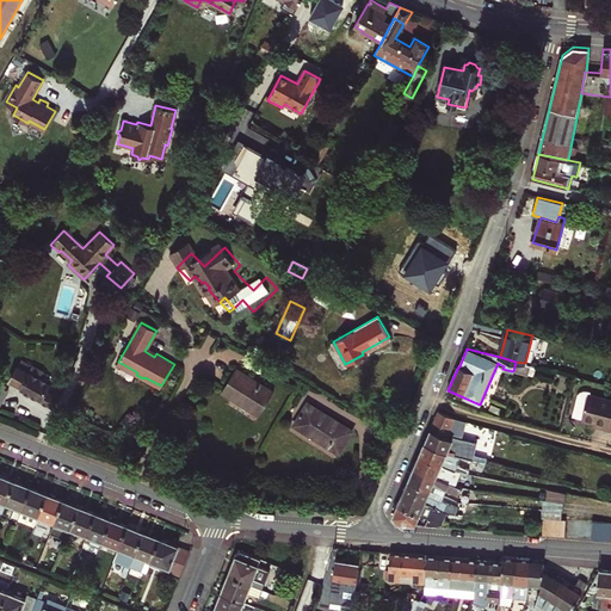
[(23,362),(10,382),(19,388),(20,390),(49,407),(55,395),(45,390),(48,387),(37,381),(42,372),(23,362)]
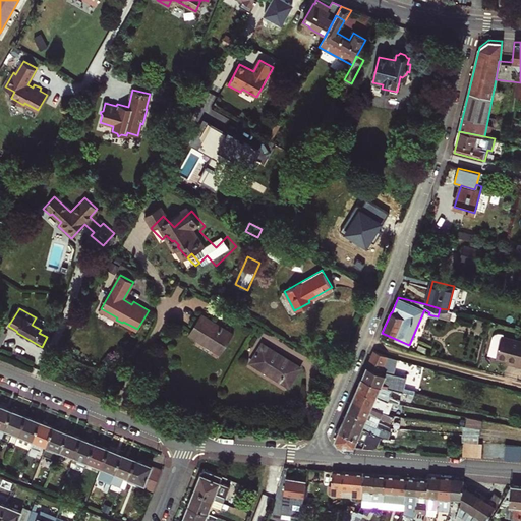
[(203,313),(189,335),(197,340),(199,338),(222,352),(234,333),(222,325),(220,329),(213,324),(215,321),(203,313)]
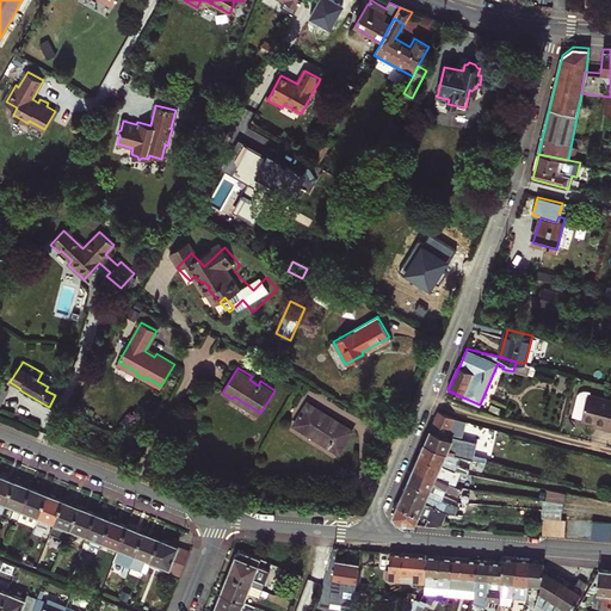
[(610,427),(610,399),(590,393),(588,395),(580,394),(575,413),(584,415),(584,418),(596,420),(608,423),(606,426),(610,427)]
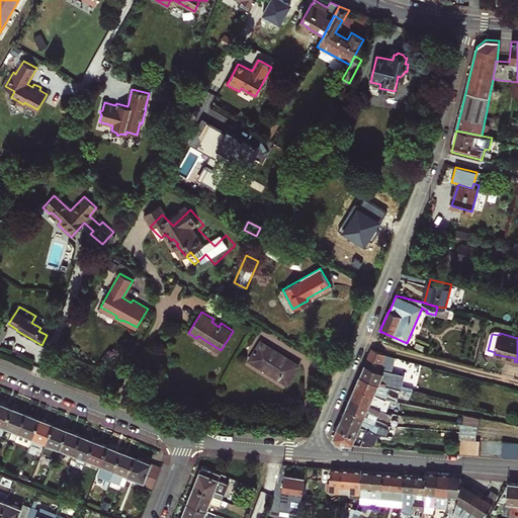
[(287,383),(298,364),(261,341),(249,360),(287,383)]
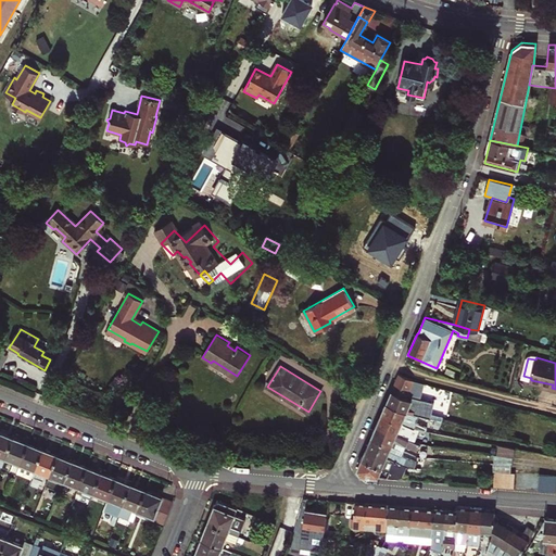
[(400,374),(388,403),(407,412),(431,418),(436,402),(413,396),(412,400),(407,397),(416,379),(400,374)]
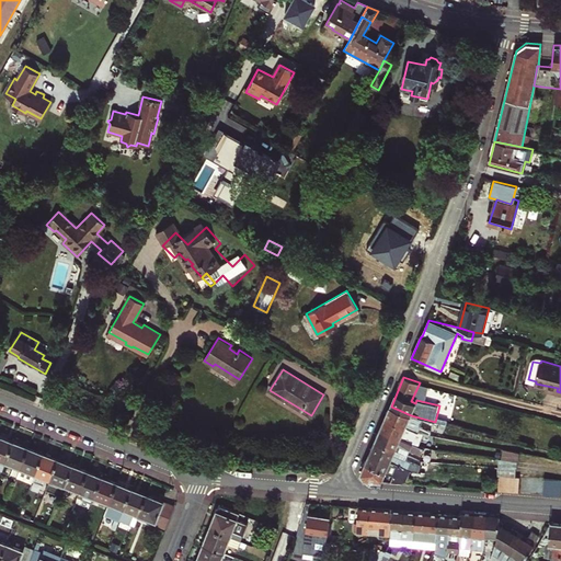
[(391,407),(386,418),(418,432),(421,426),(431,431),(435,422),(411,415),(391,407)]
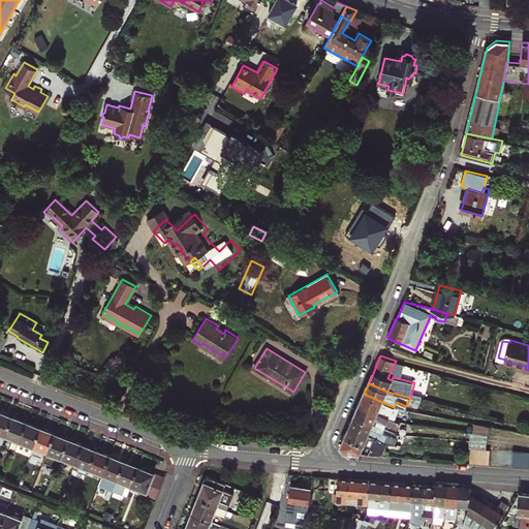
[(394,407),(364,394),(359,405),(399,424),(403,424),(405,417),(393,411),(394,407)]
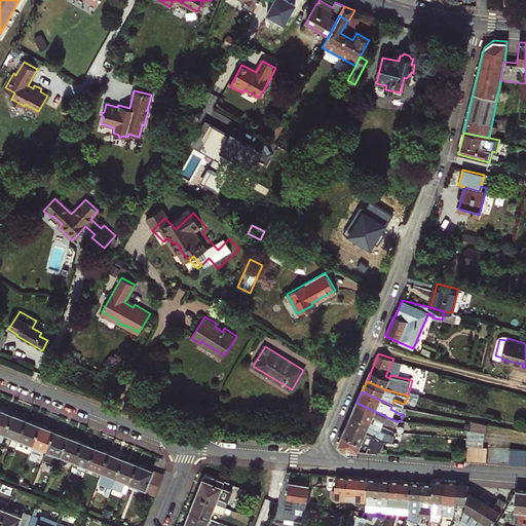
[(357,403),(352,414),(382,427),(384,422),(395,426),(397,421),(357,403)]
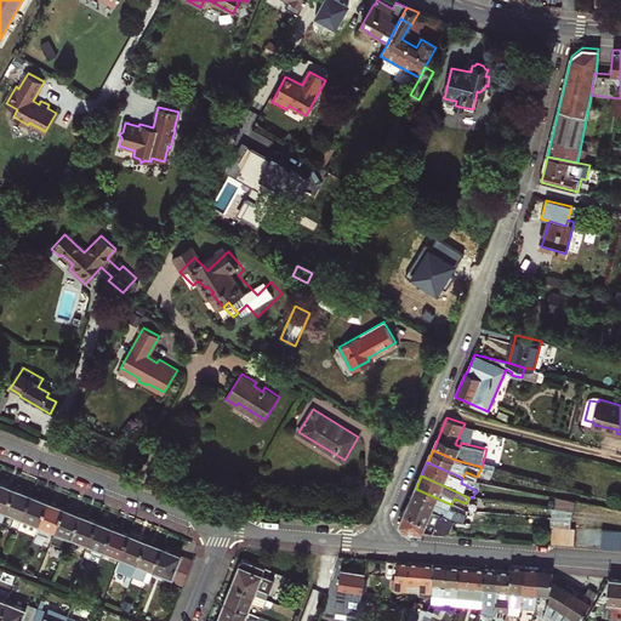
[(7,512),(17,489),(0,482),(0,520),(4,523),(7,512)]
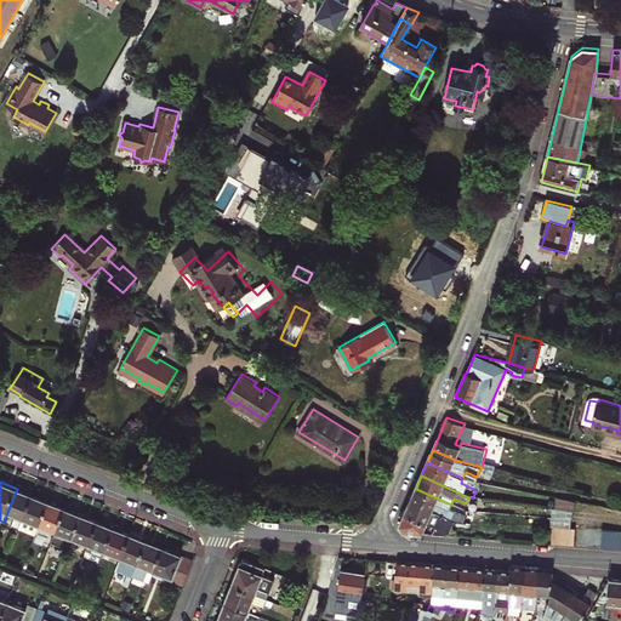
[(33,496),(17,489),(7,512),(17,516),(13,525),(20,529),(24,518),(33,496)]
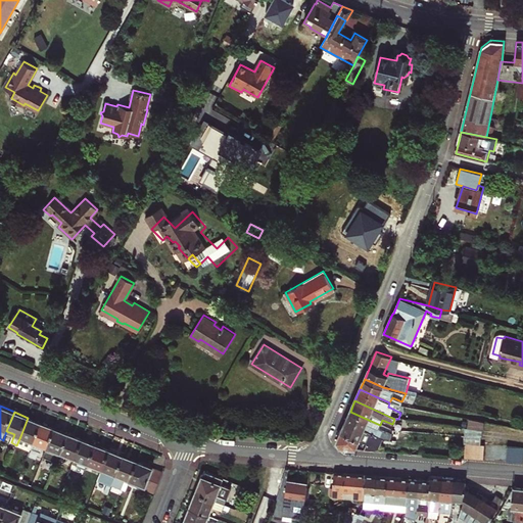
[(383,439),(390,439),(392,434),(379,428),(380,425),(350,412),(345,422),(382,438),(383,439)]
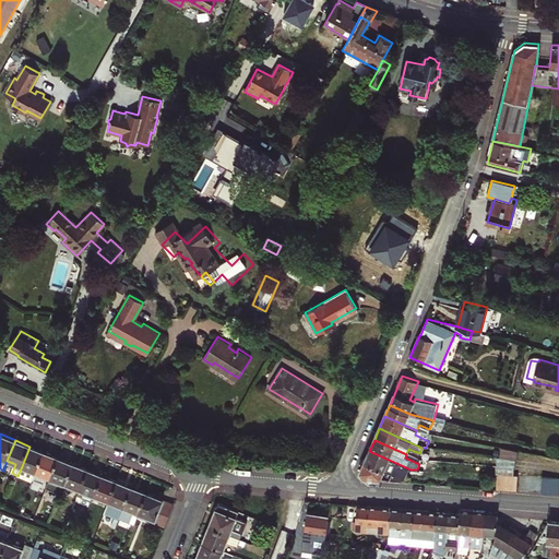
[(22,466),(36,473),(44,452),(30,447),(22,466)]
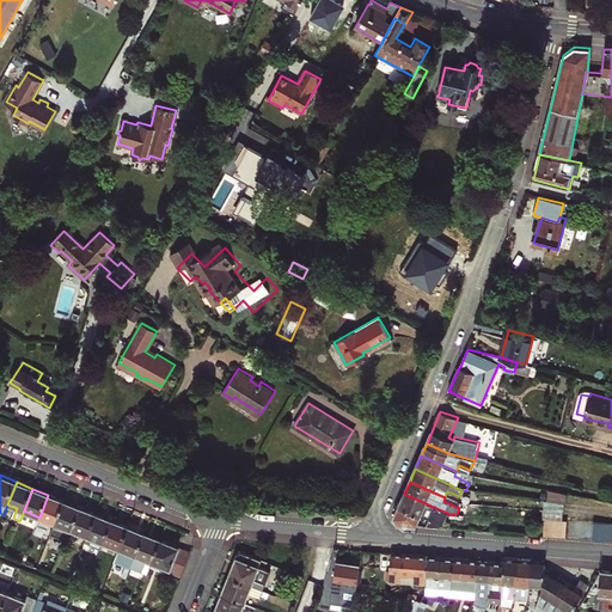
[(550,502),(565,503),(568,503),(569,494),(551,490),(550,502)]
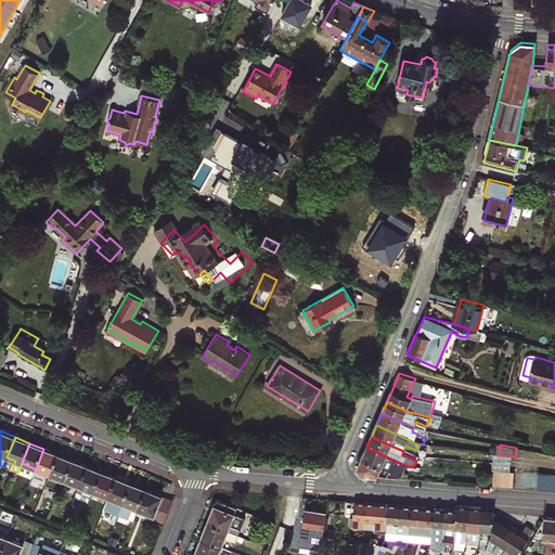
[(362,460),(383,468),(389,469),(386,477),(396,477),(401,475),(405,465),(366,448),(362,460)]
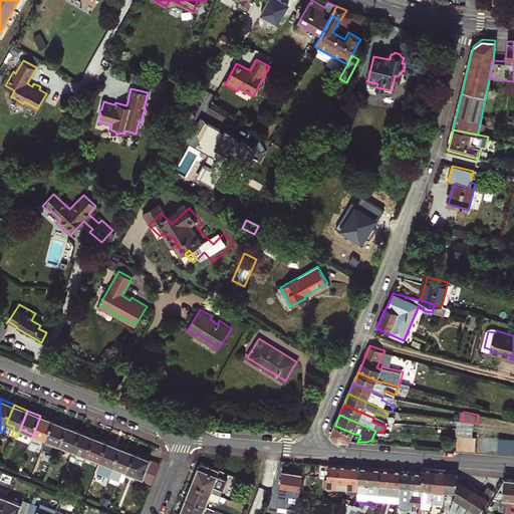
[(47,441),(54,421),(40,416),(33,435),(30,441),(40,445),(43,439),(47,441)]
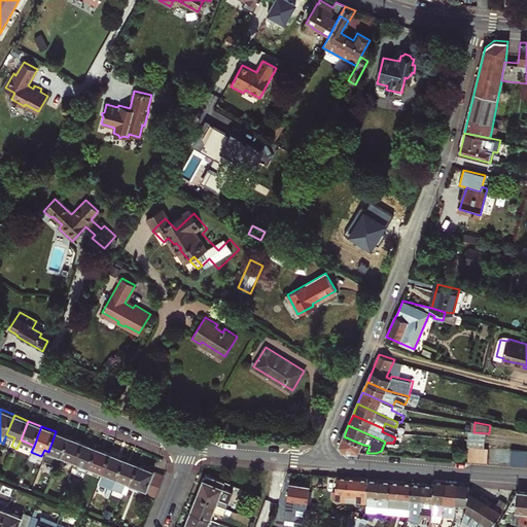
[(70,437),(56,431),(48,452),(62,457),(70,437)]
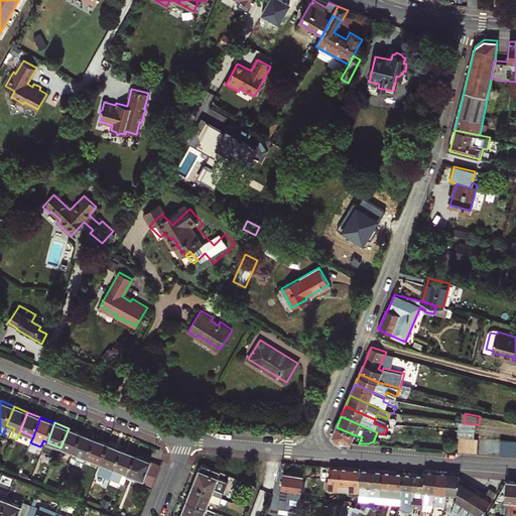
[(461,422),(460,430),(477,431),(477,424),(464,423),(461,422)]
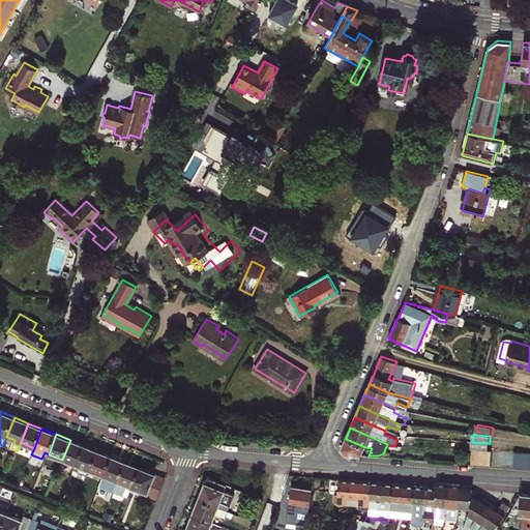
[(365,447),(346,439),(341,448),(344,453),(362,454),(365,447)]
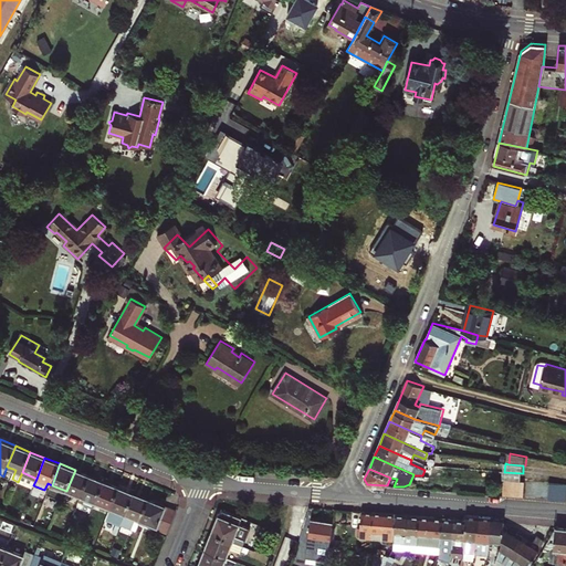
[(81,496),(90,475),(75,470),(66,491),(81,496)]
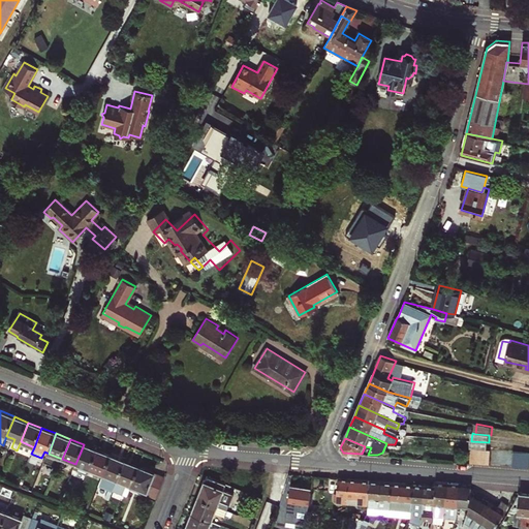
[(97,449),(84,444),(75,464),(80,465),(78,471),(88,475),(90,469),(97,449)]
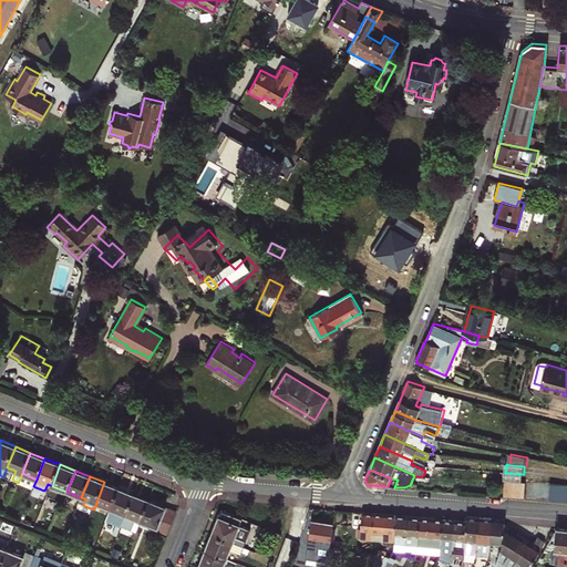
[(96,503),(111,509),(120,488),(104,482),(96,503)]
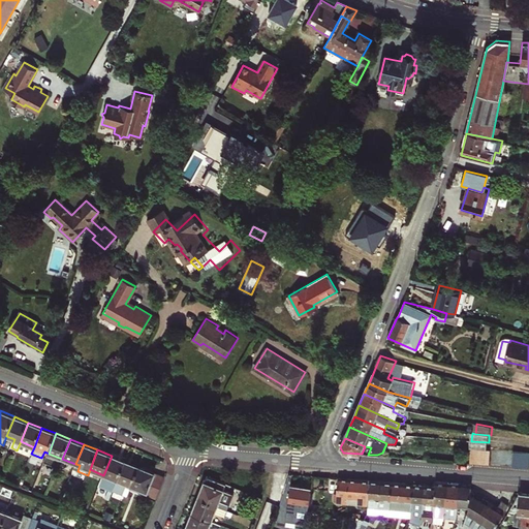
[(528,461),(528,452),(511,450),(510,467),(528,468),(528,461)]
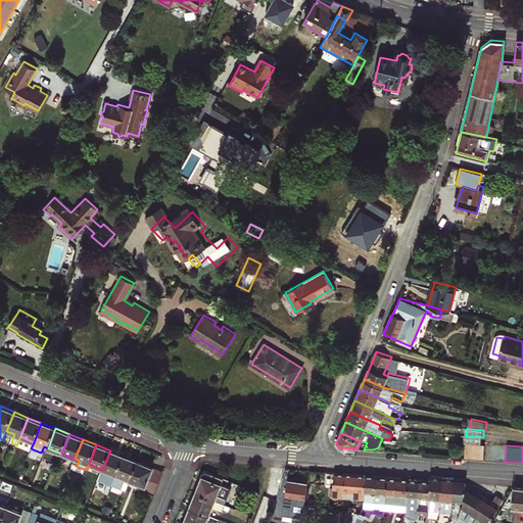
[(110,450),(102,470),(98,480),(102,482),(99,491),(109,494),(112,486),(124,456),(110,450)]
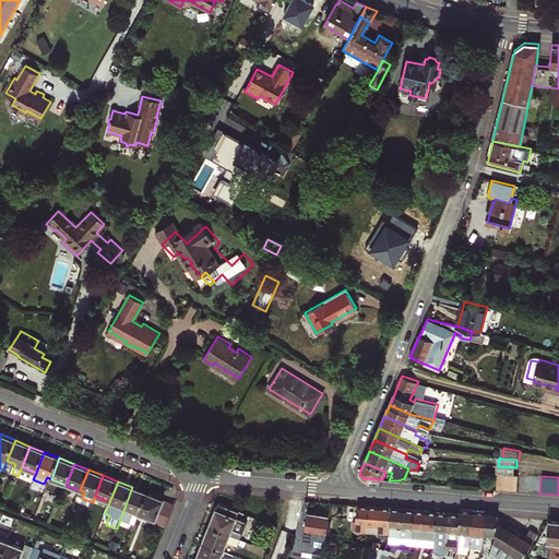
[(139,513),(147,494),(132,487),(120,520),(134,525),(139,513)]
